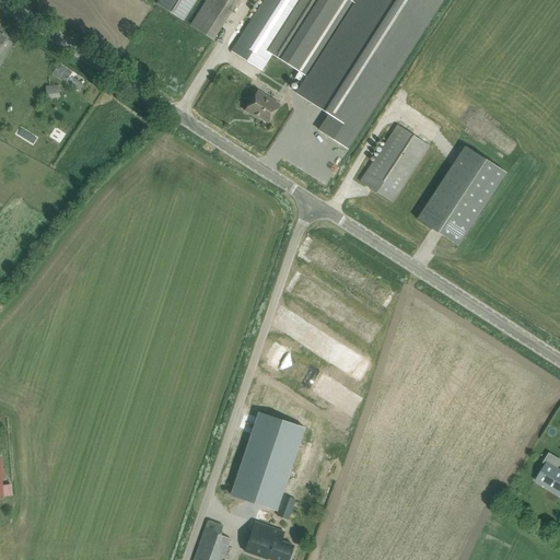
[(158,0),(156,3),(184,21),(196,0),(158,0)]
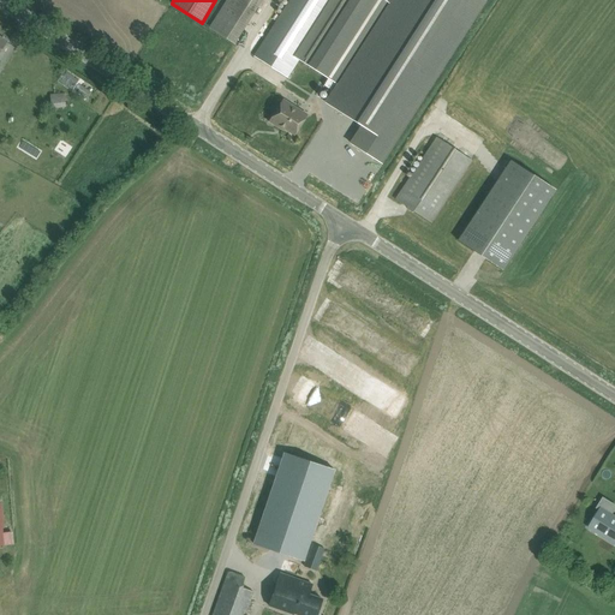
[(290,0),(255,57),(287,77),(298,59),(335,0),(290,0)]
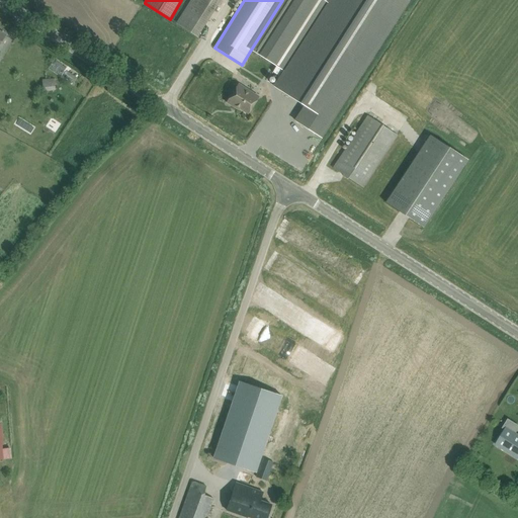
[(282,0),(251,50),(265,59),(301,0),(282,0)]
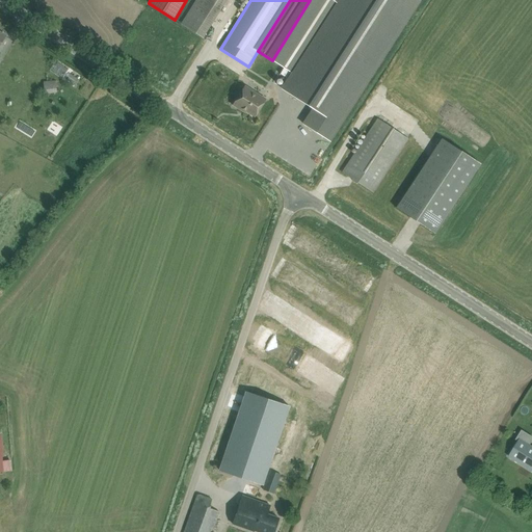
[(310,0),(272,60),(284,68),(280,74),(286,78),(280,87),(313,108),(303,124),(328,140),(418,0),(310,0)]
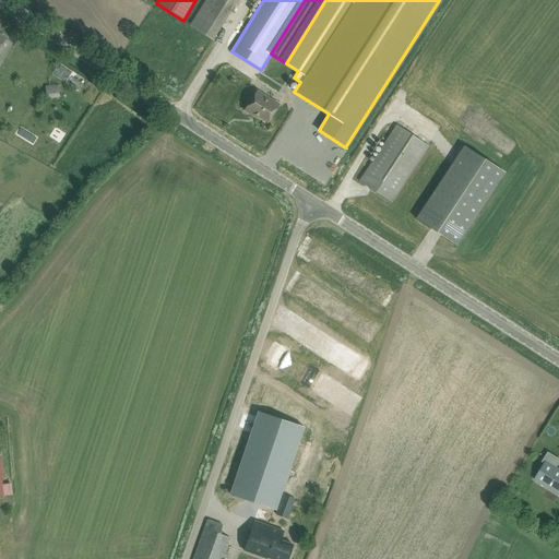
[(195,18),(190,25),(213,39),(217,32),(195,18)]
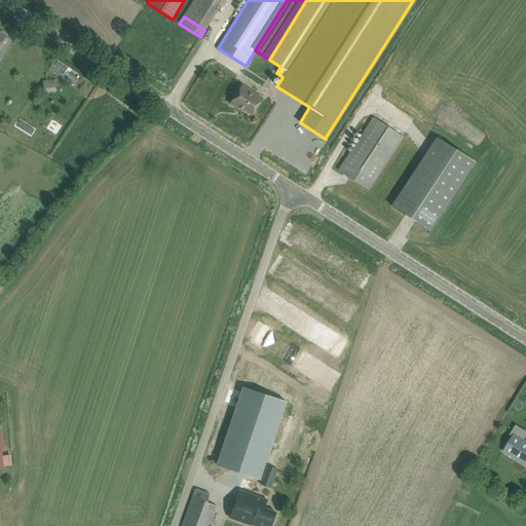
[(42,92),(55,92),(55,79),(42,79),(42,92)]
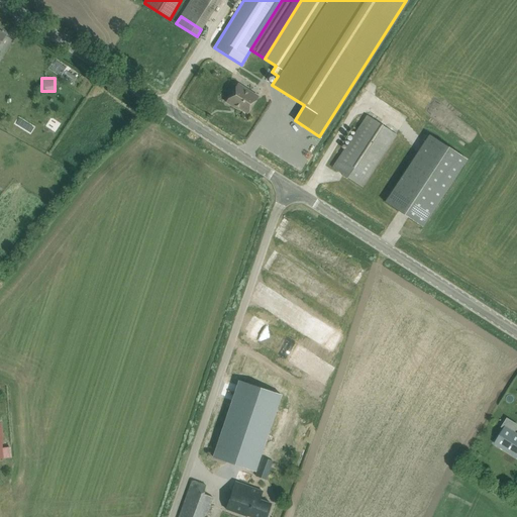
[(226,102),(233,106),(234,105),(247,113),(257,96),(237,84),(226,102)]
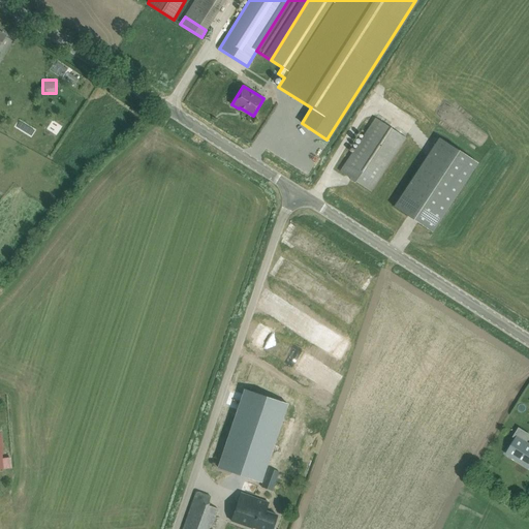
[(341,172),(370,191),(405,137),(376,118),(341,172)]
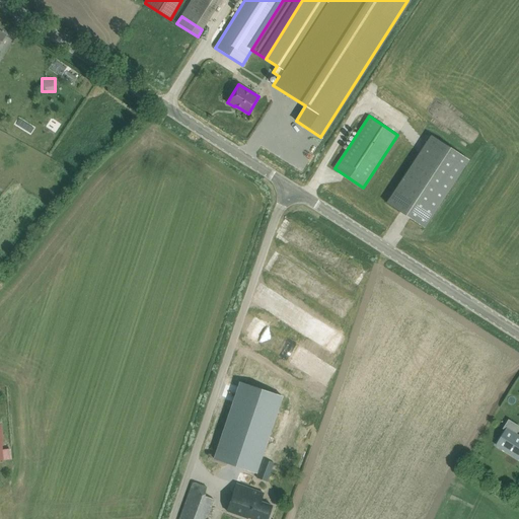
[(468,159),(431,135),(386,203),(424,227),(468,159)]
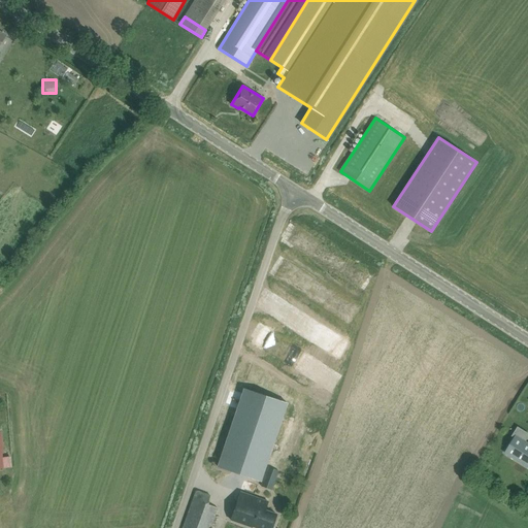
[(243,388),(218,466),(261,482),(287,403),(243,388)]
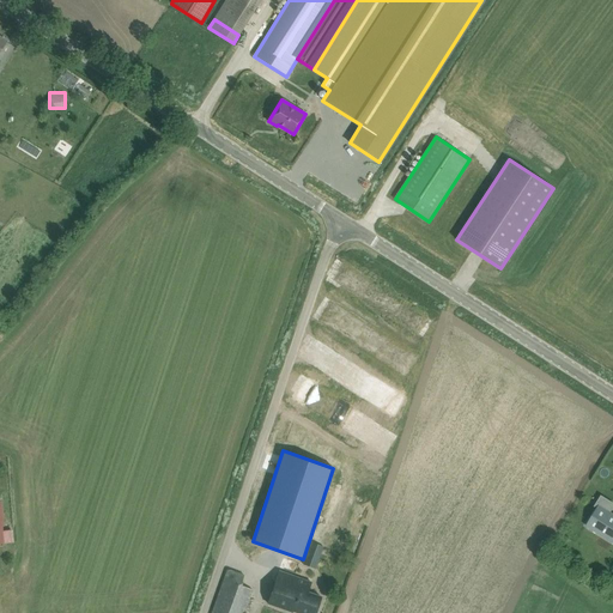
[(11,521),(2,522),(1,502),(0,501),(0,542),(2,542),(30,540),(26,499),(8,501),(11,521)]
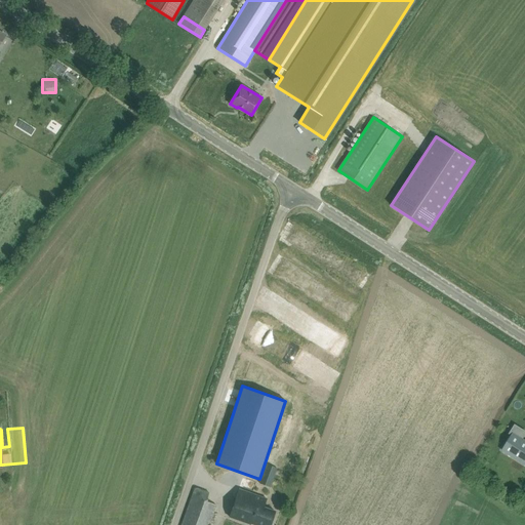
[(514,432),(501,451),(524,465),(524,442),(522,441),(524,438),(514,432)]
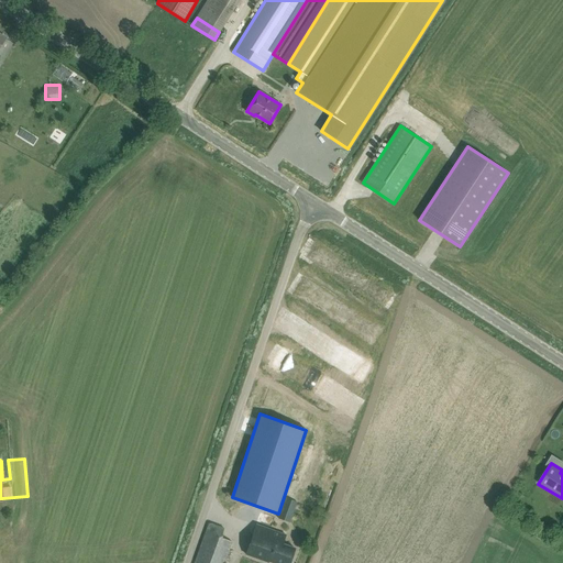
[(279,518),(290,522),(298,501),(286,497),(279,518)]
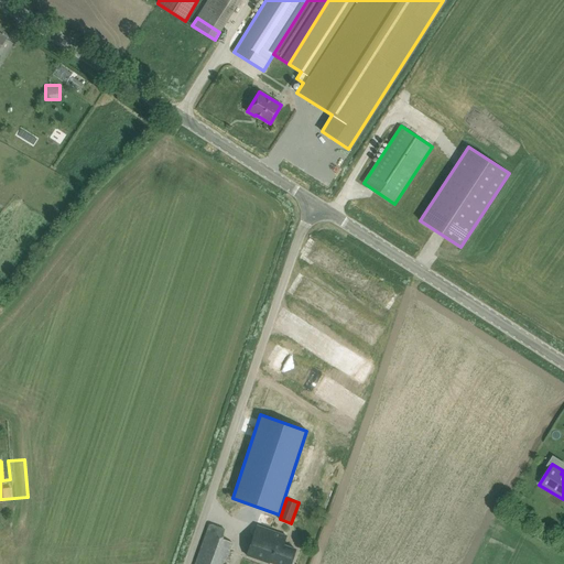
[(221,539),(225,529),(209,523),(194,563),(224,563),(232,542),(221,539)]
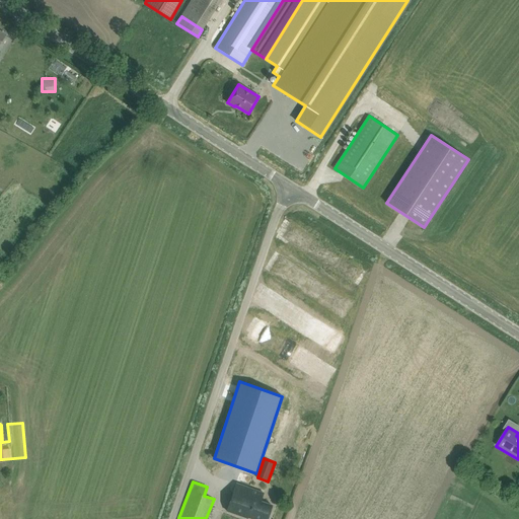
[(236,484),(227,511),(247,518),(247,517),(252,518),(267,518),(272,505),(261,501),(264,493),(236,484)]
